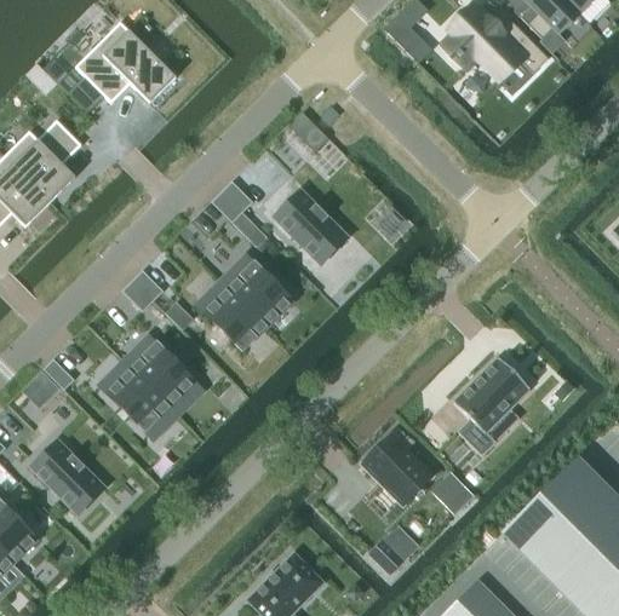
[(412,0),(385,27),(420,62),(424,57),(433,50),(411,27),(429,10),(419,0),(412,0)]
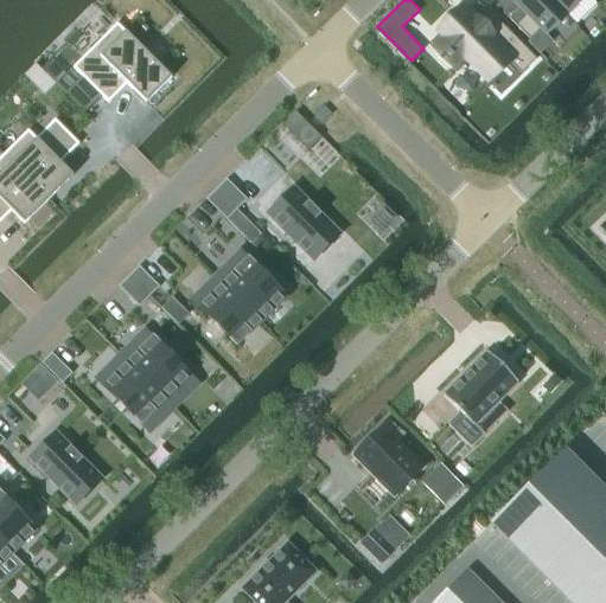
[(515,0),(518,4),(508,14),(531,37),(542,27),(547,32),(567,12),(555,0),(515,0)]
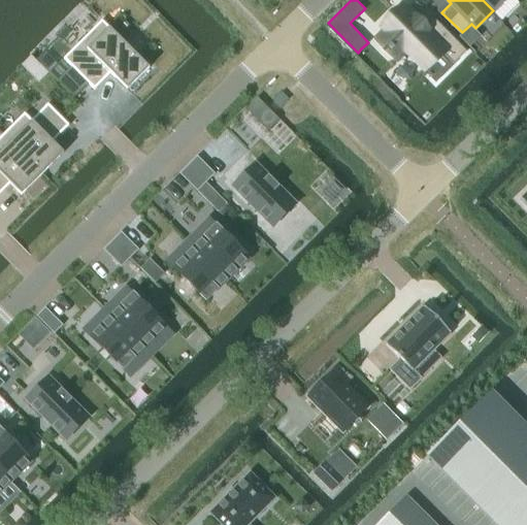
[(483,0),(493,10),(503,0),(483,0)]
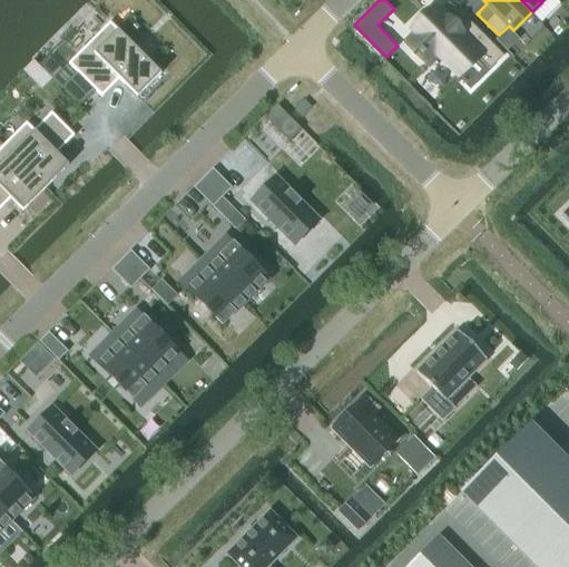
[(415,31),(409,38),(431,61),(438,55),(440,57),(471,88),(491,68),(491,67),(504,54),(468,17),(458,27),(448,17),(435,6),(423,18),(415,26),(413,28),(414,29),(415,31)]
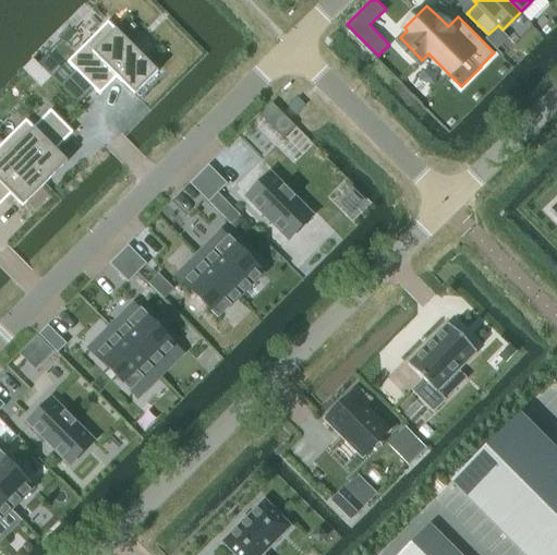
[(76,68),(61,83),(80,101),(95,86),(100,93),(118,75),(135,93),(158,70),(109,20),(69,60),(76,68)]
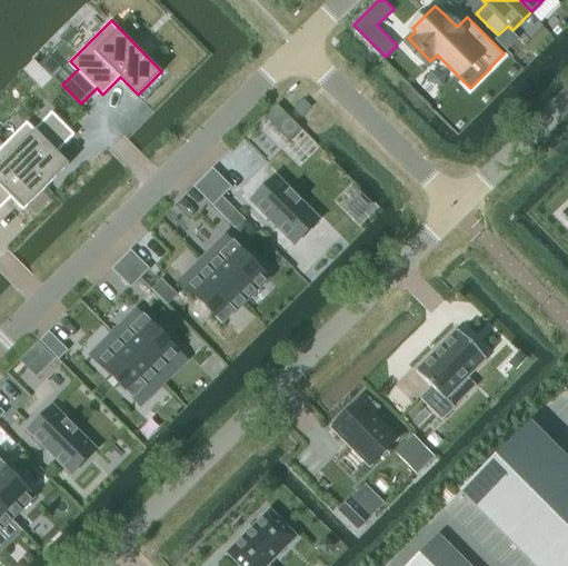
[(266,116),(273,125),(287,111),(278,103),(266,116)]
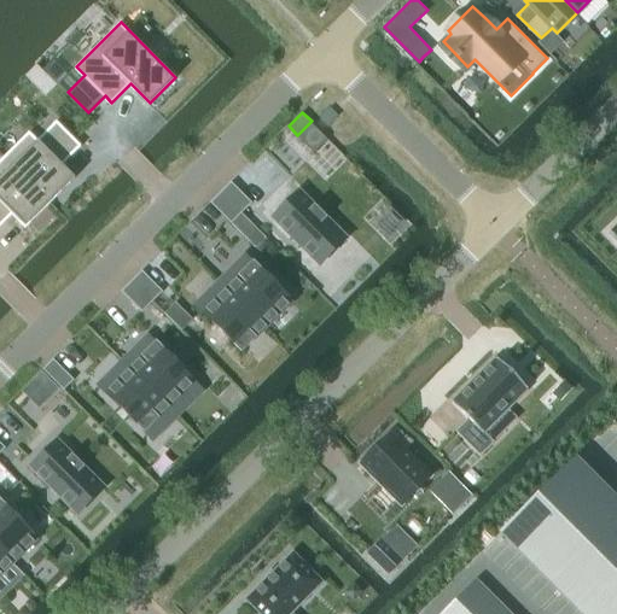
[(30,130),(5,155),(51,200),(76,176),(63,163),(82,145),(57,120),(38,139),(30,130)]
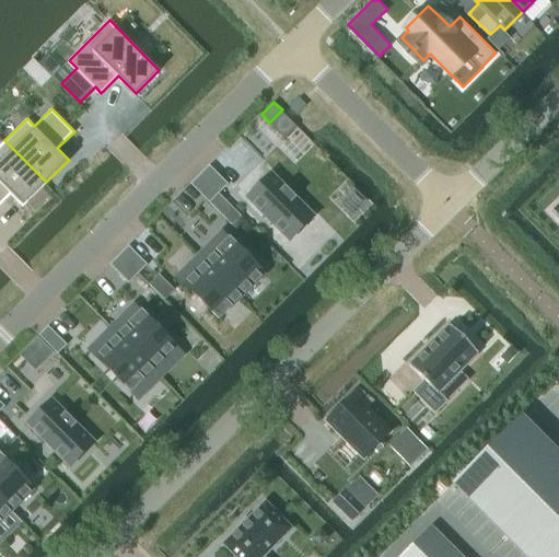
[(0,205),(12,193),(24,205),(46,182),(4,140),(0,144),(0,205)]
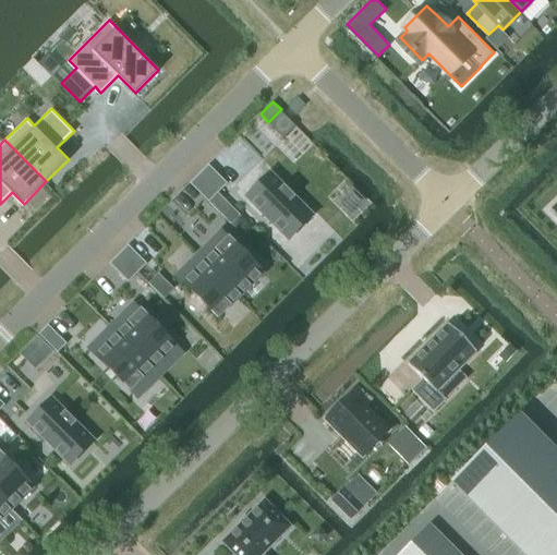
[(201,172),(219,191),(228,181),(209,163),(201,172)]
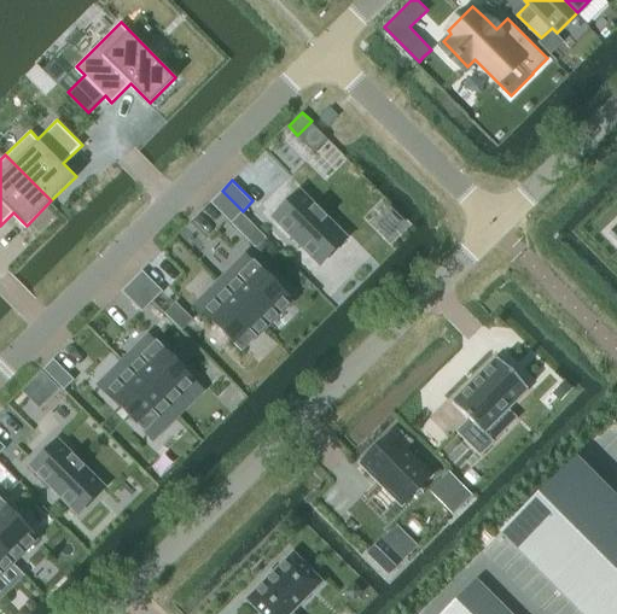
[(347,237),(300,189),(274,216),(321,262),(347,237)]
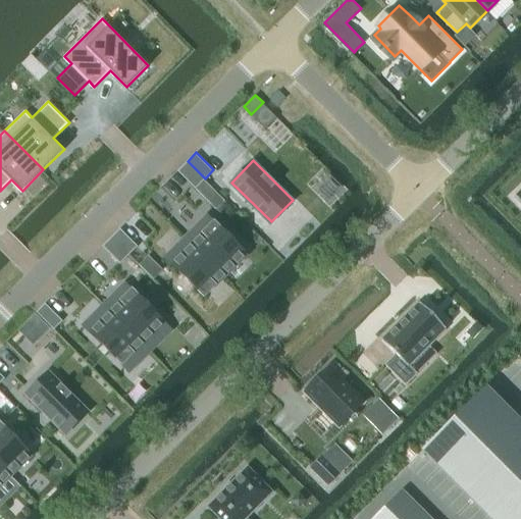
[(205,178),(188,161),(178,169),(196,187),(205,178)]
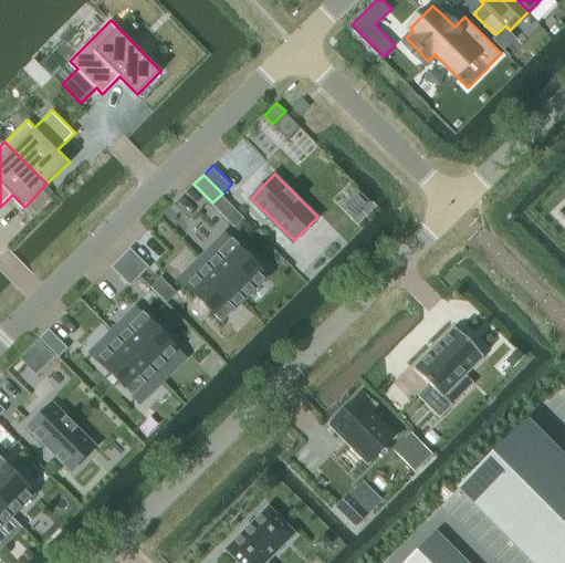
[(225,232),(202,256),(244,298),(268,275),(225,232)]
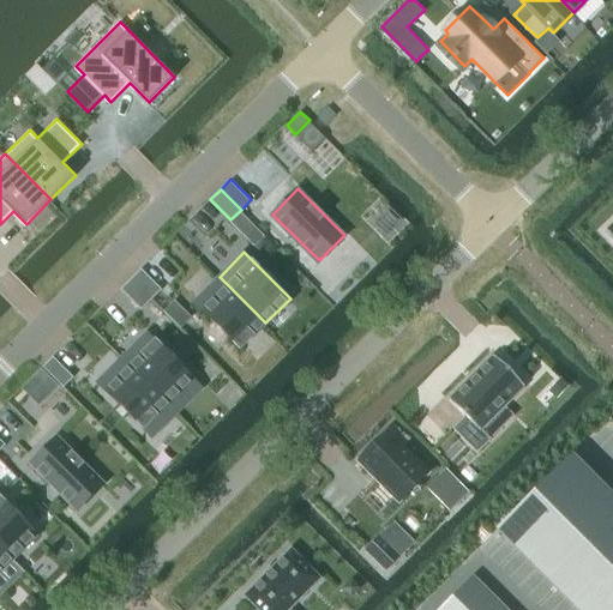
[(132,277),(152,297),(162,288),(142,267),(132,277)]
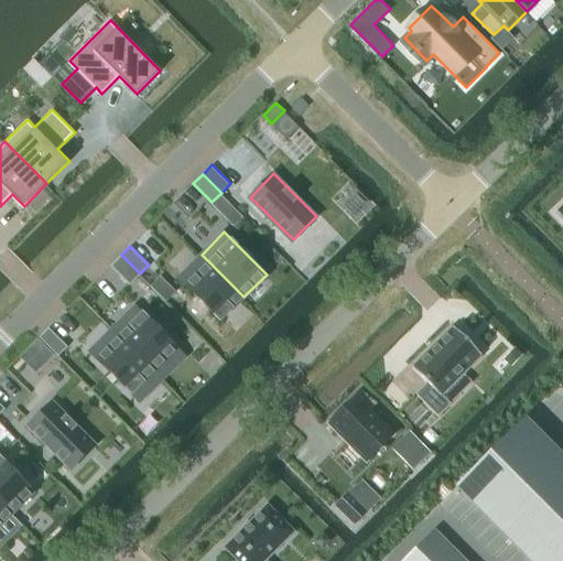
[(140,273),(121,255),(111,265),(130,283),(140,273)]
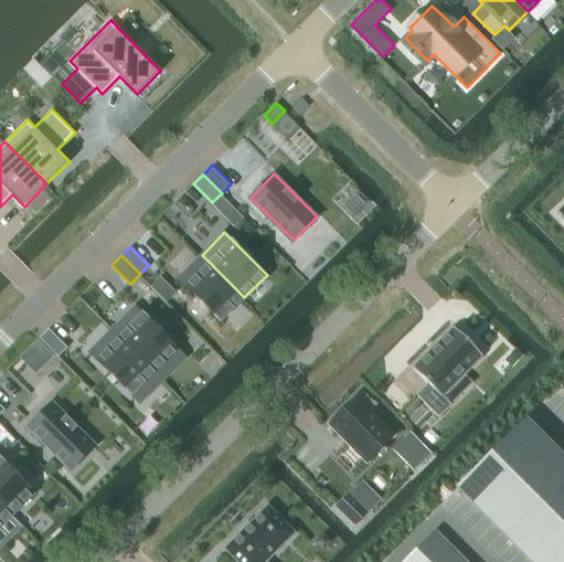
[(244,297),(202,255),(179,277),(221,319),(244,297)]
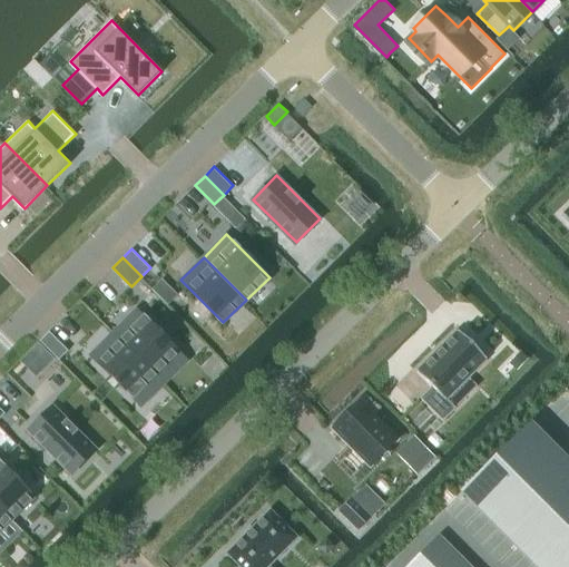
[(137,309),(114,331),(157,374),(179,351),(137,309)]
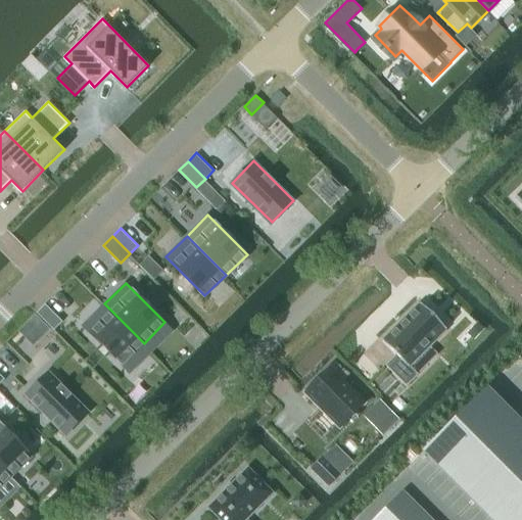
[(63,320),(46,302),(37,312),(54,329),(63,320)]
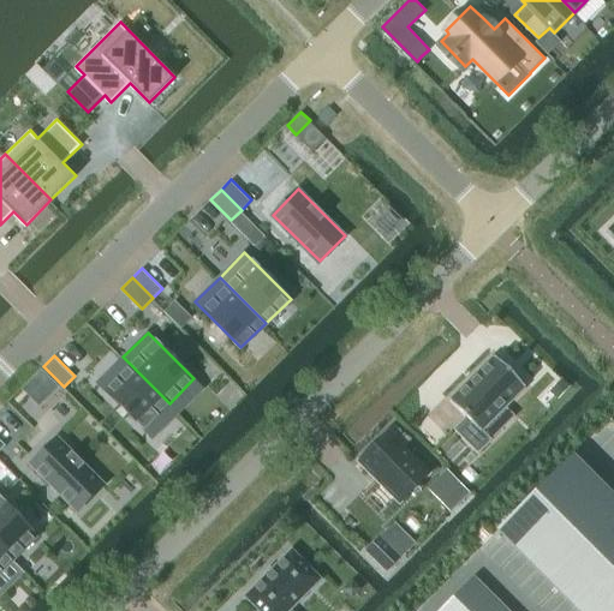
[(452,400),(468,417),(455,429),(481,453),(494,439),(483,429),(528,385),(496,355),(452,400)]
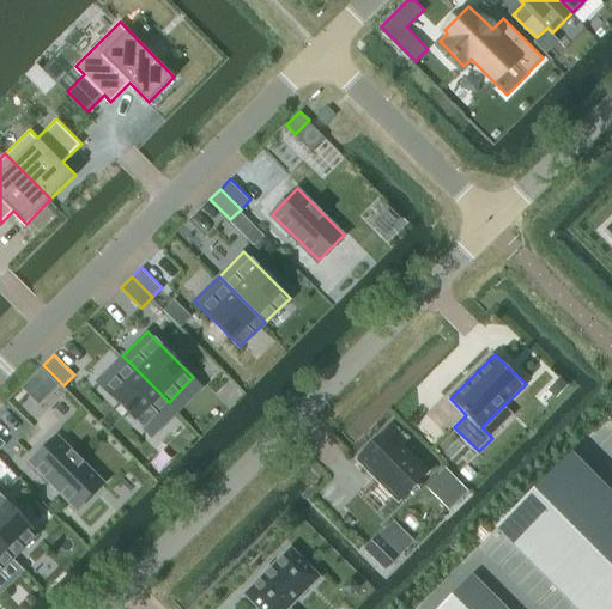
[(144,426),(169,402),(122,355),(98,381),(144,426)]
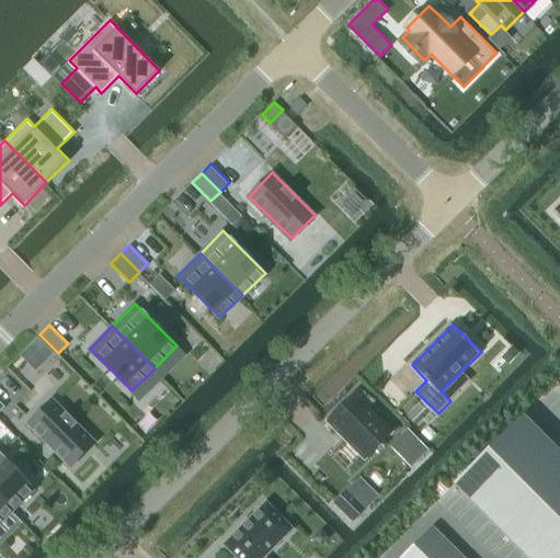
[(513,344),(503,354),(511,362),(521,352),(513,344)]
